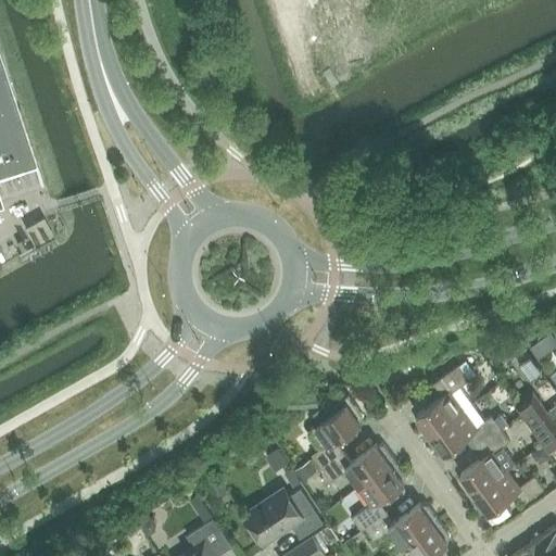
[(0,173),(37,161),(0,47),(0,173)]
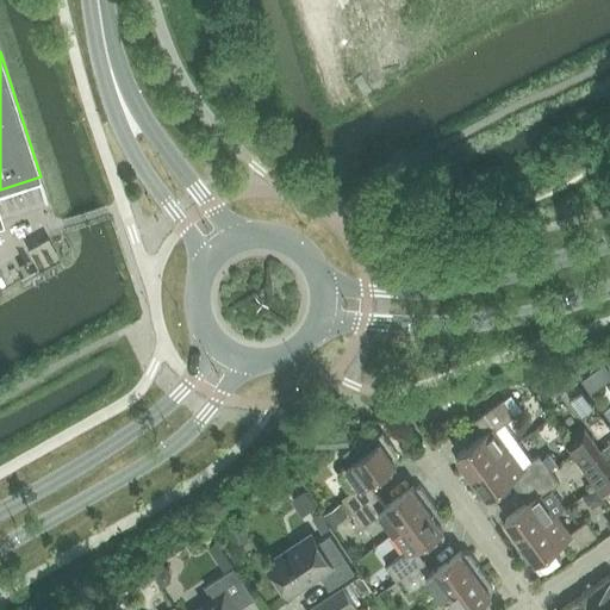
[(591,373),(582,379),(590,392),(599,385),(591,373)]
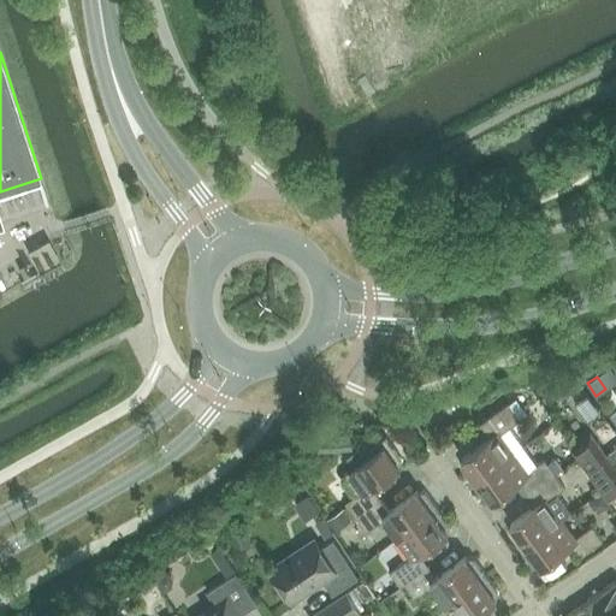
[(473,483),(523,446),(510,428),(521,420),(509,403),(481,424),(491,437),(463,457),(465,460),(462,462),(461,466),(473,483)]
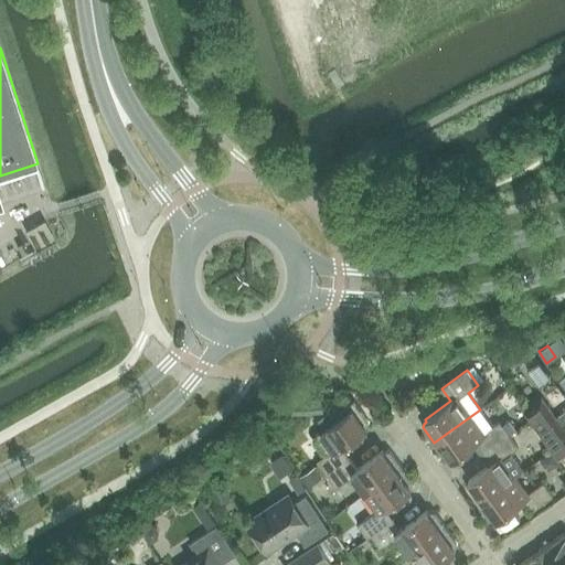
[(300,396),(290,397),(291,416),(302,415),(300,396)]
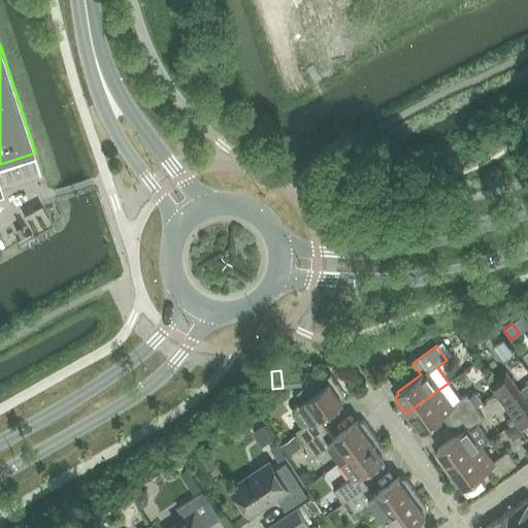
[(527,385),(520,391),(506,372),(490,384),(516,419),(527,409),(527,385)]
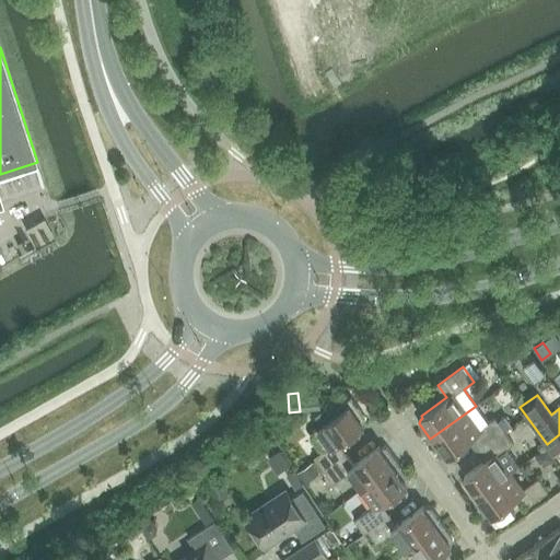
[(335,416),(311,433),(324,451),(315,457),(324,470),(347,454),(339,444),(364,426),(363,423),(365,421),(366,418),(351,397),(331,411),(335,416)]
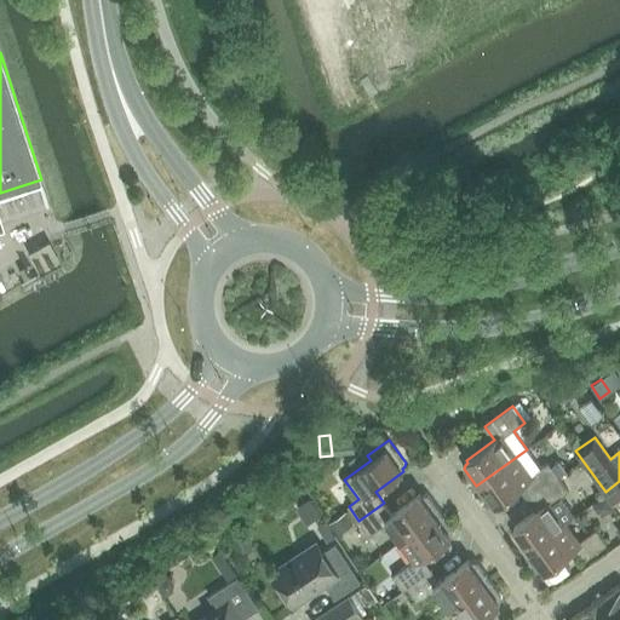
[(534,495),(558,477),(551,466),(549,463),(540,469),(527,449),(476,486),(489,504),(493,504),(495,501),(498,504),(526,483),(534,495)]
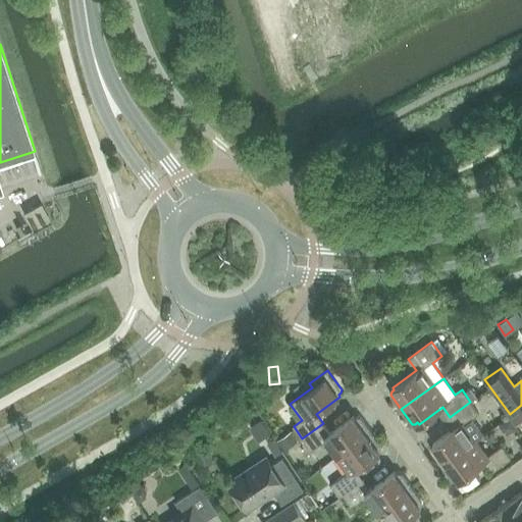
[(471,388),(464,393),(470,402),(477,397),(471,388)]
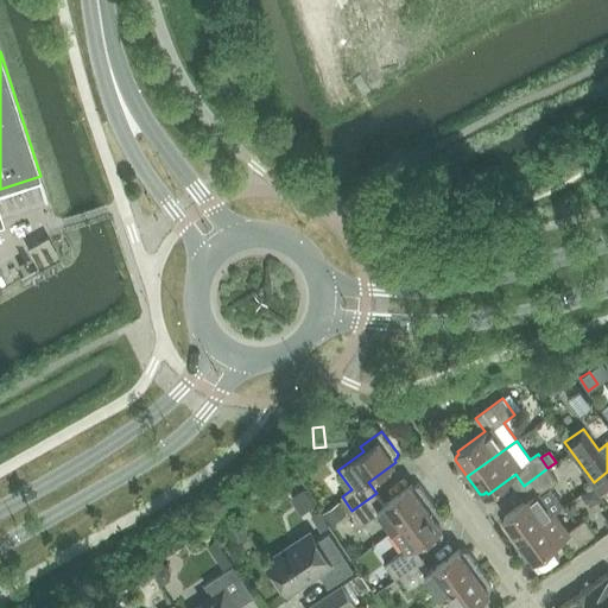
[(550,488),(558,482),(548,468),(524,486),(532,496),(505,517),(506,519),(504,521),(502,525),(514,542),(555,513),(563,507),(550,488)]
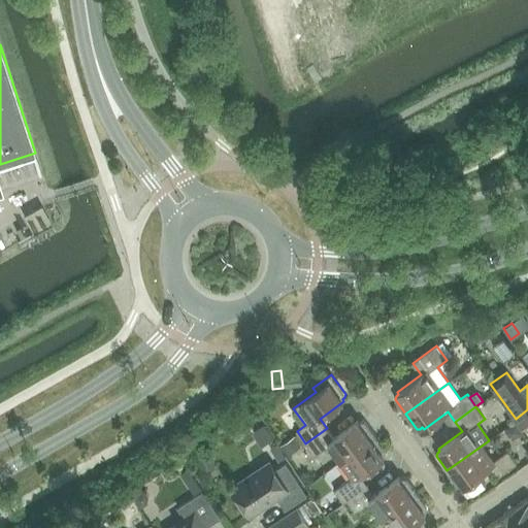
[(341,461),(375,436),(365,421),(362,421),(360,423),(358,421),(334,438),(327,428),(305,443),(315,456),(330,444),(341,461)]
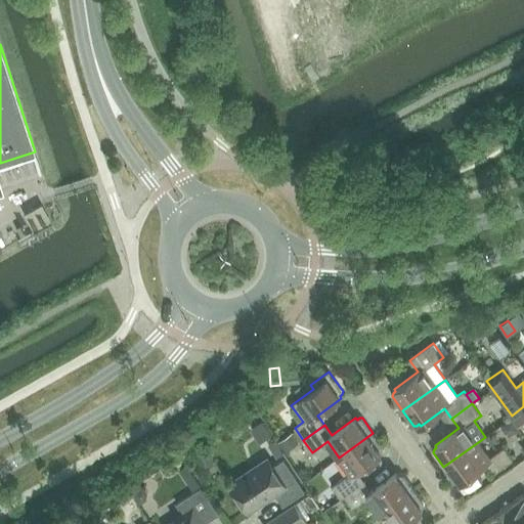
[(292,432),(278,442),(286,452),(299,442),(292,432)]
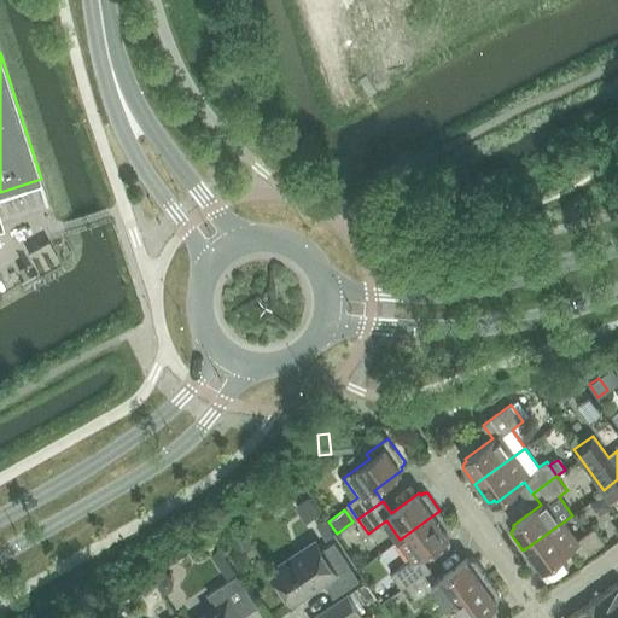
[(402,588),(406,586),(431,567),(423,557),(450,536),(449,534),(452,531),(453,528),(439,511),(400,540),(413,558),(391,573),(402,588)]
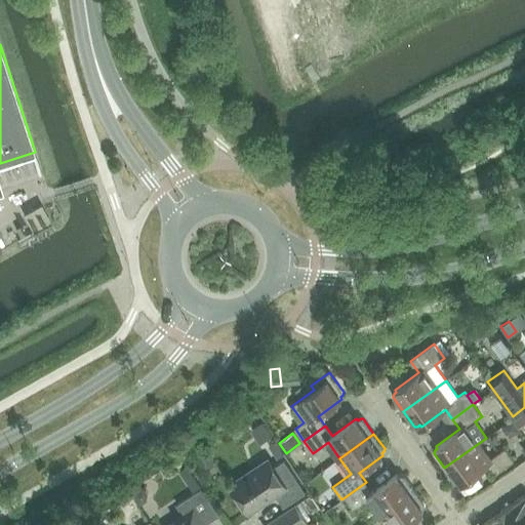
[(479,443),(444,468),(455,482),(458,483),(460,481),(462,483),(486,466),(493,476),(514,460),(506,448),(490,459),(479,443)]
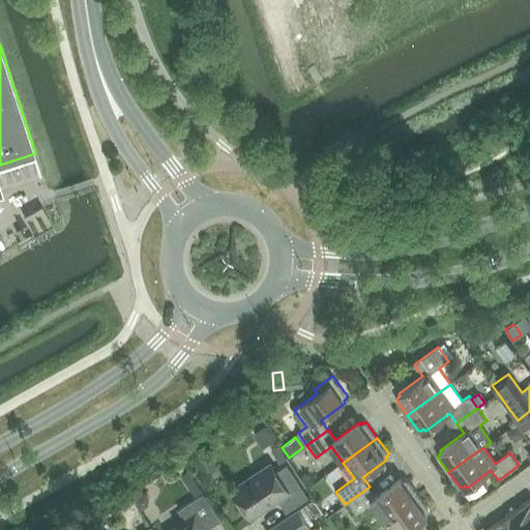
[(212,460),(201,463),(203,473),(214,470),(212,460)]
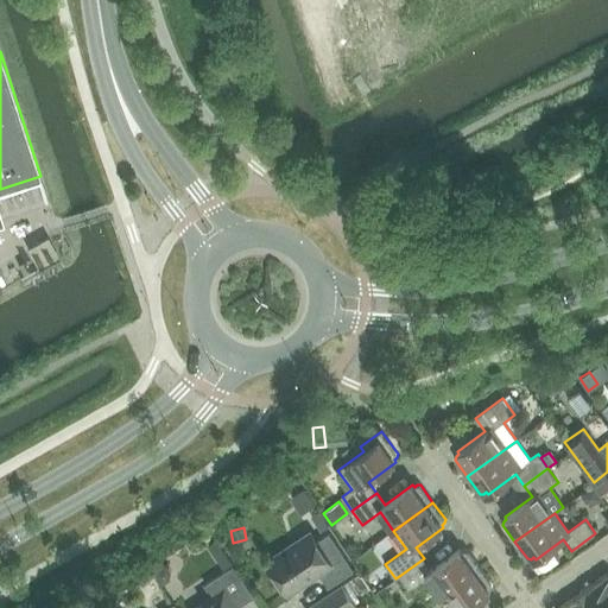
[(289,594),(321,574),(329,587),(354,570),(330,533),(317,542),(311,532),(267,561),(289,594)]
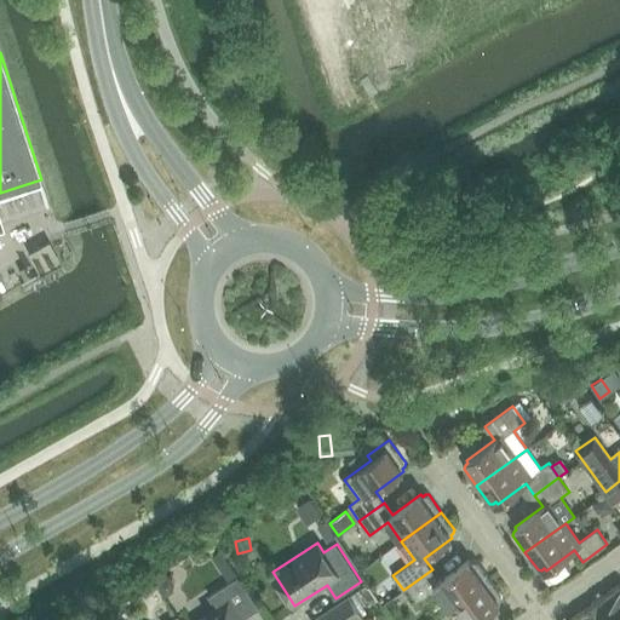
[(432,569),(407,587),(418,602),(436,589),(449,608),(489,579),(477,561),(474,561),(471,563),(469,561),(441,581),(432,569)]
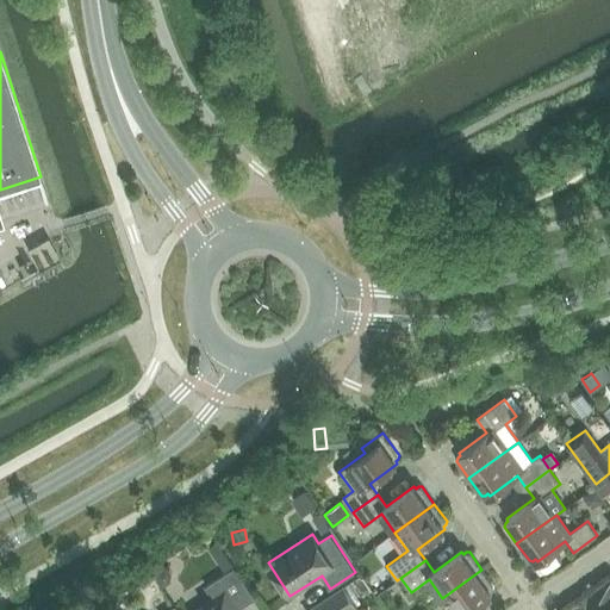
[(167,567),(156,574),(163,586),(170,582),(172,574),(167,567)]
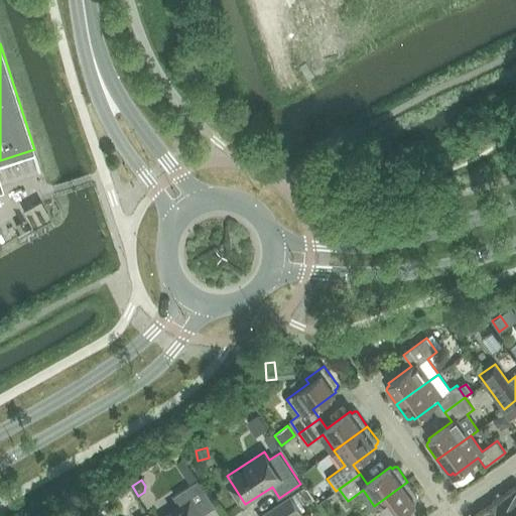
[(167,515),(201,515),(216,506),(199,480),(174,496),(181,507),(167,515)]
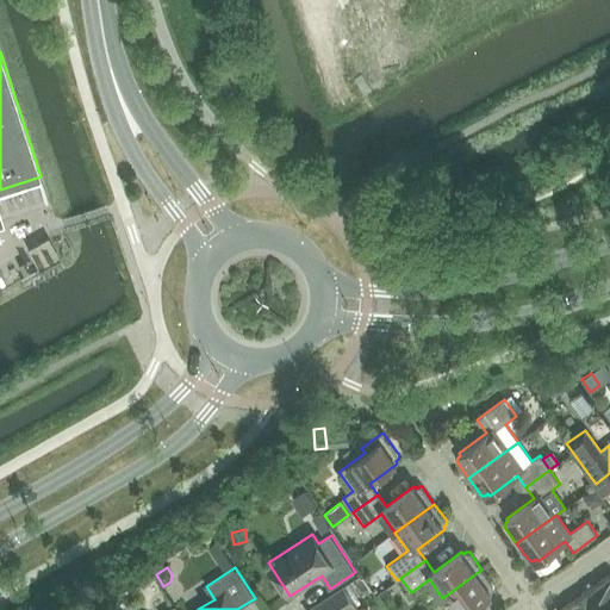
[(481,570),(442,598),(450,609),(470,609),(492,595),(491,592),(493,590),(495,586),(481,570)]
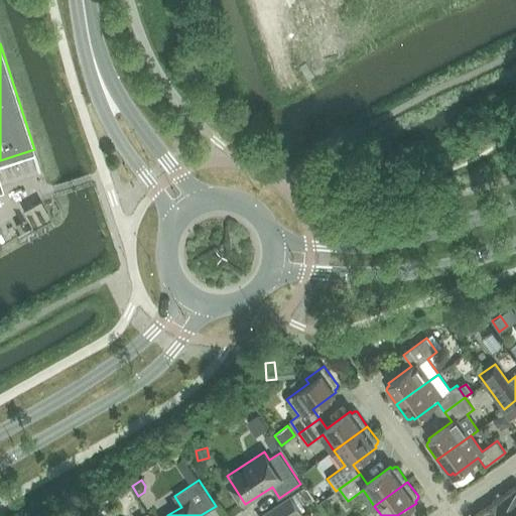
[(515,515),(515,493),(507,509),(515,513),(515,515)]
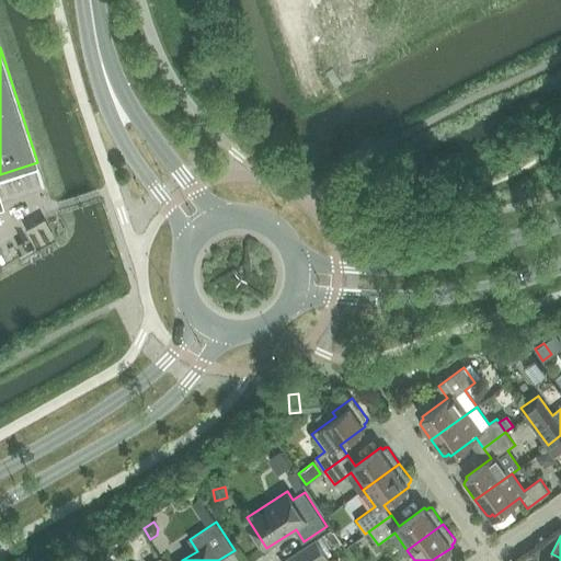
[(320,560),(327,557),(316,541),(285,560),(320,560)]
